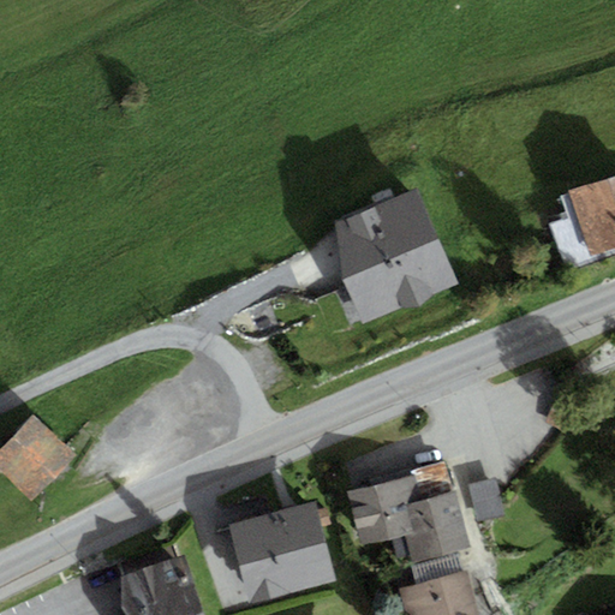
[(614,175),(561,195),(569,219),(550,226),(566,269),(614,251),(614,175)]
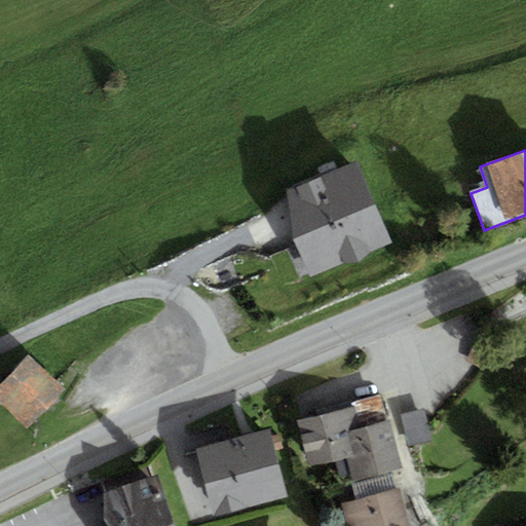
[(287,191),(294,234),(299,247),(312,276),(390,243),(353,163),(287,191)]
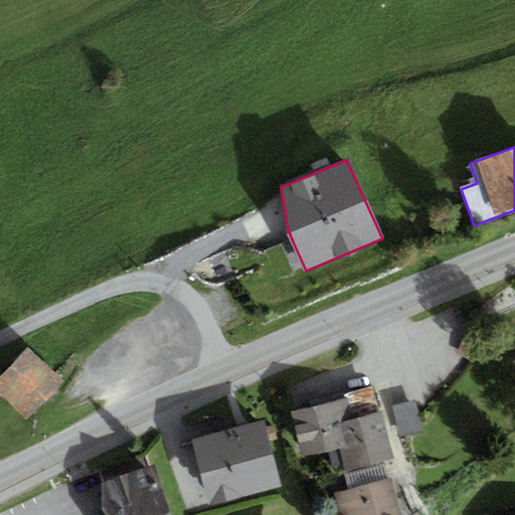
[(306,271),(293,241),(263,255),(276,285),(306,271)]
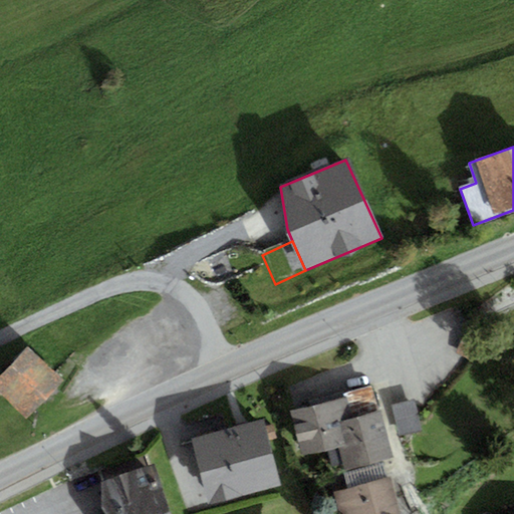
[(29,347),(0,375),(0,396),(24,421),(63,382),(29,347)]
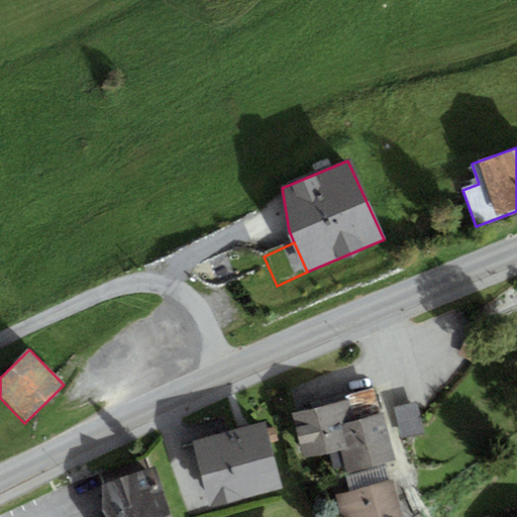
[(346,403),(295,413),(304,458),(344,451),(348,471),(394,462),(385,417),(350,423),(346,403)]
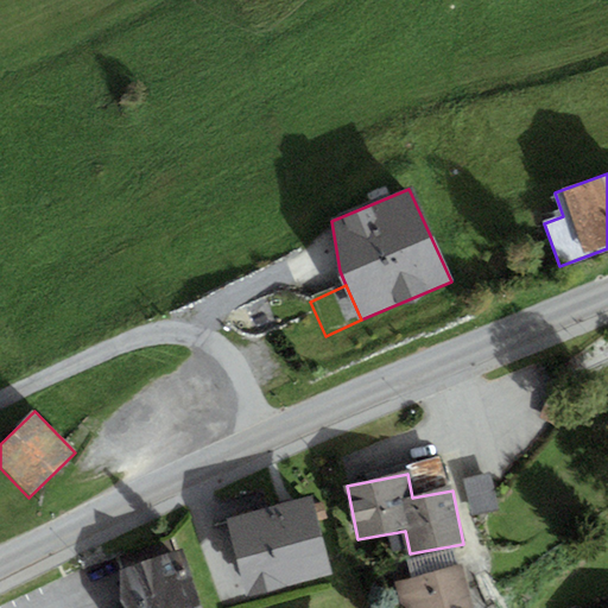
[(495,475),(470,479),(475,514),(500,511),(495,475)]
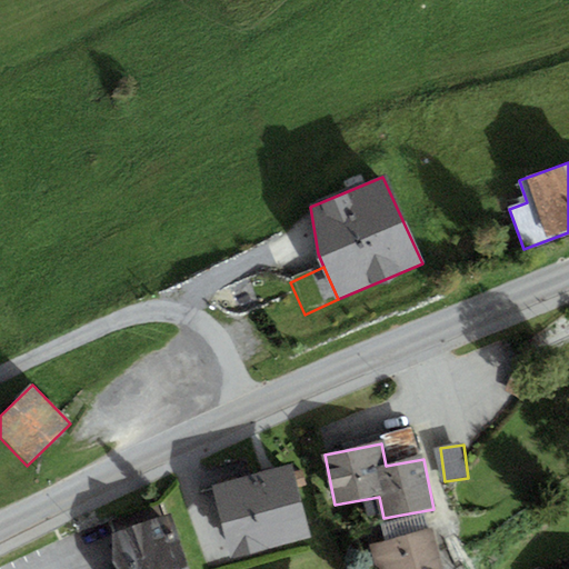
[(309,463),(228,481),(243,550),(323,532),(309,463)]
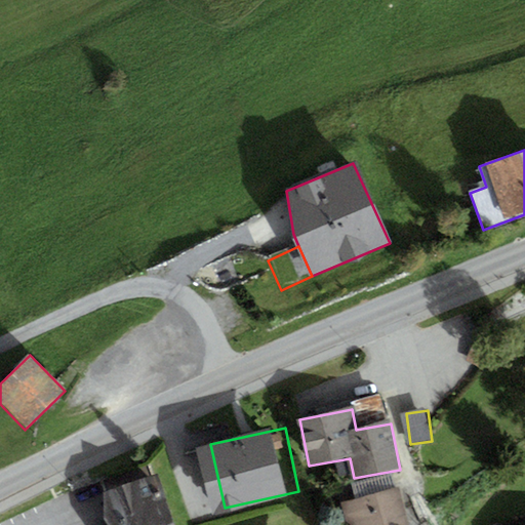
[(185,524),(168,475),(113,492),(114,516),(122,524),(185,524)]
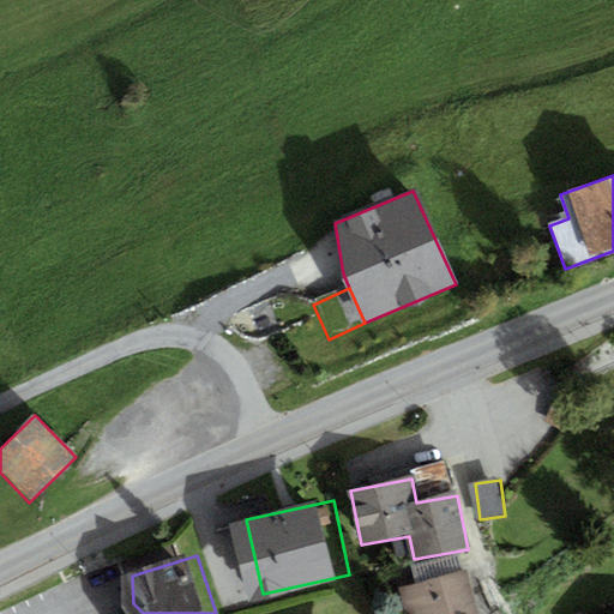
[(489,613),(481,571),(410,587),(415,613),(417,613),(425,613),(489,613)]
